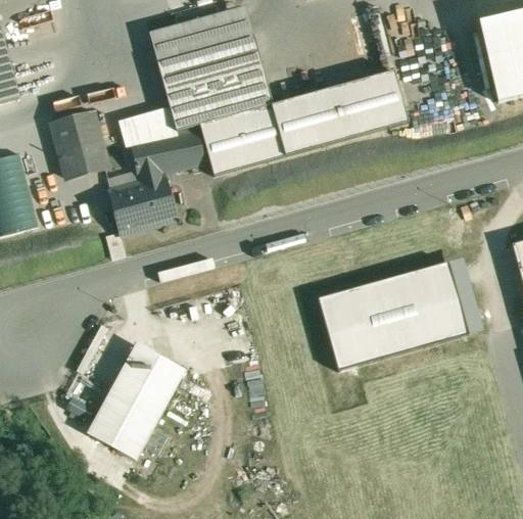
[(246,5),(149,33),(176,130),(274,103),(246,5)]
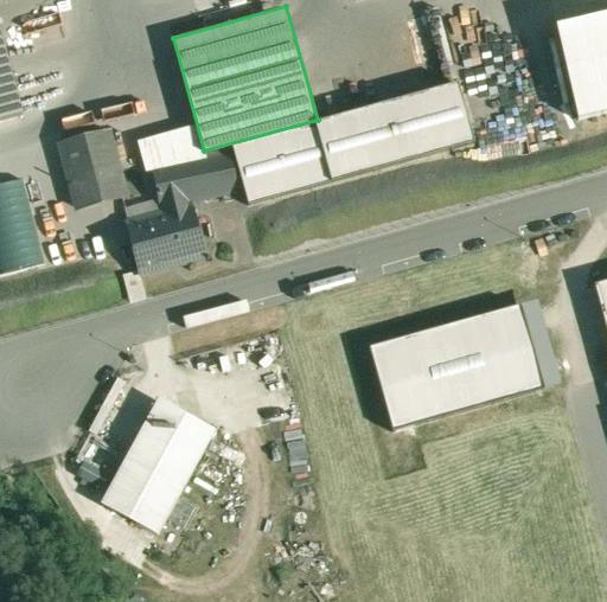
[(606,11),(556,23),(577,116),(606,108),(606,11)]
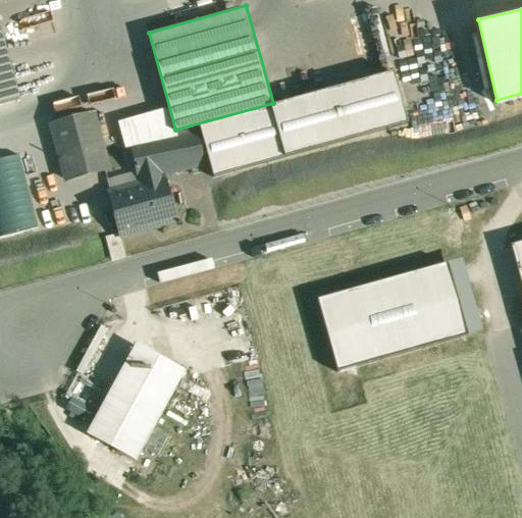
[(0,27),(0,103),(19,98),(0,27)]
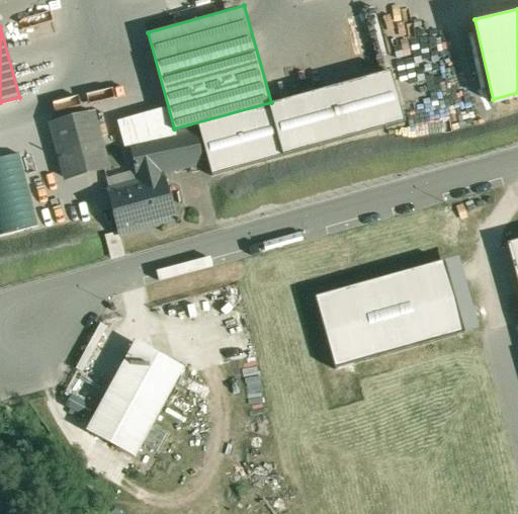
[(91,110),(53,120),(67,175),(105,165),(91,110)]
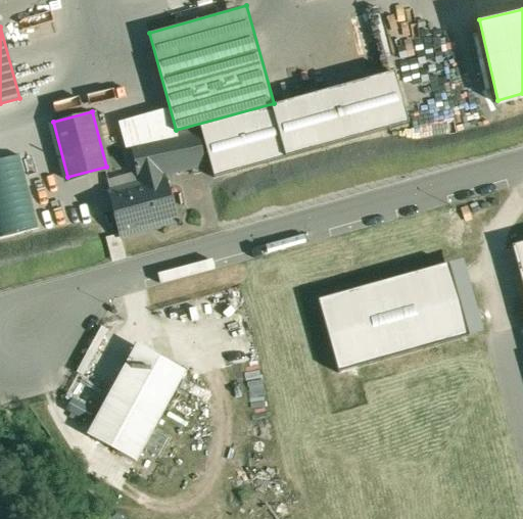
[(197,129),(131,142),(139,182),(163,176),(162,171),(204,161),(197,129)]
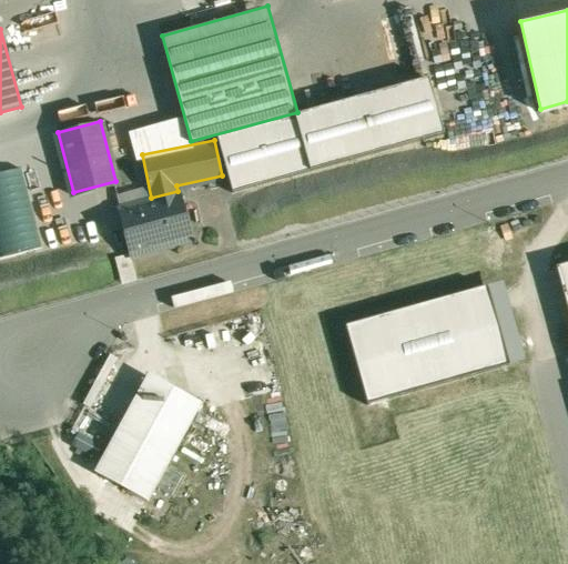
[(0,253),(41,243),(21,163),(0,169),(0,253)]
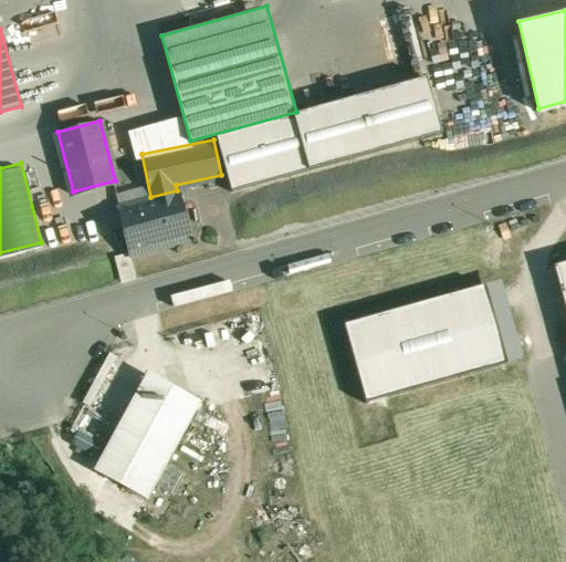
[(150,197),(117,207),(130,252),(191,236),(178,189),(177,190),(150,197)]
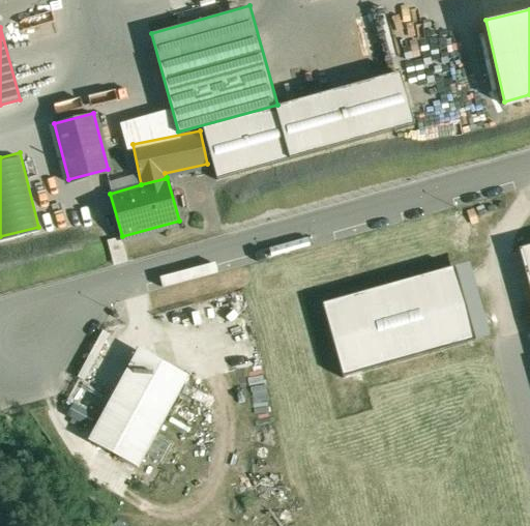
[(529,243),(518,246),(529,289),(529,243)]
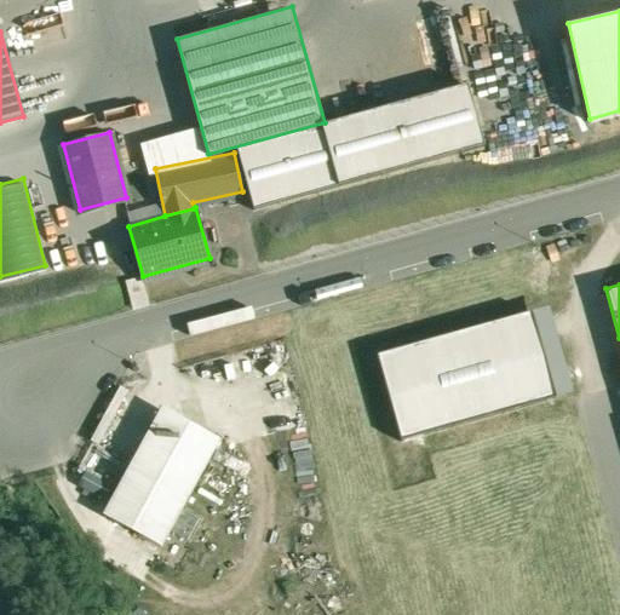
[(532,306),(377,350),(401,436),(556,392),(532,306)]
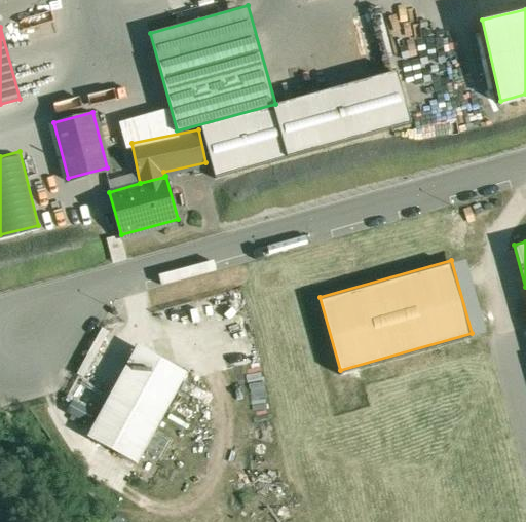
[(187,371),(137,343),(86,435),(138,462),(187,371)]
